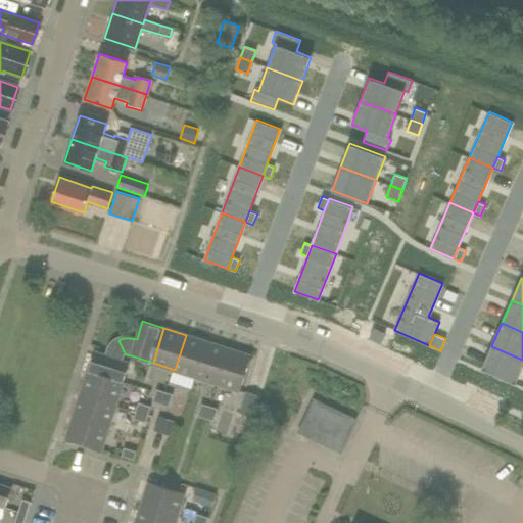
[(186,335),(175,370),(196,377),(207,342),(186,335)]
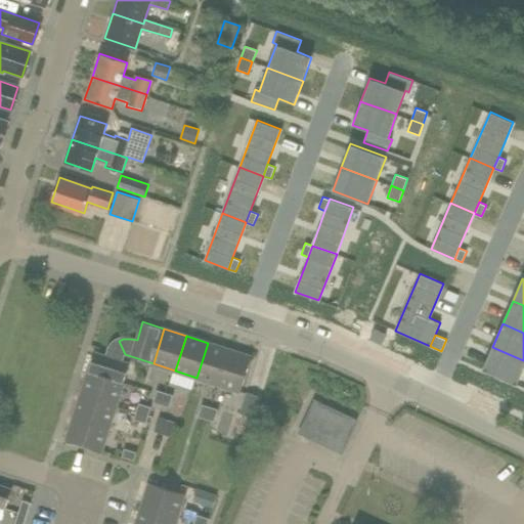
[(94,351),(89,368),(124,380),(130,362),(123,360),(125,354),(119,341),(118,341),(116,342),(114,344),(112,345),(110,347),(107,349),(106,352),(105,354),(94,351)]
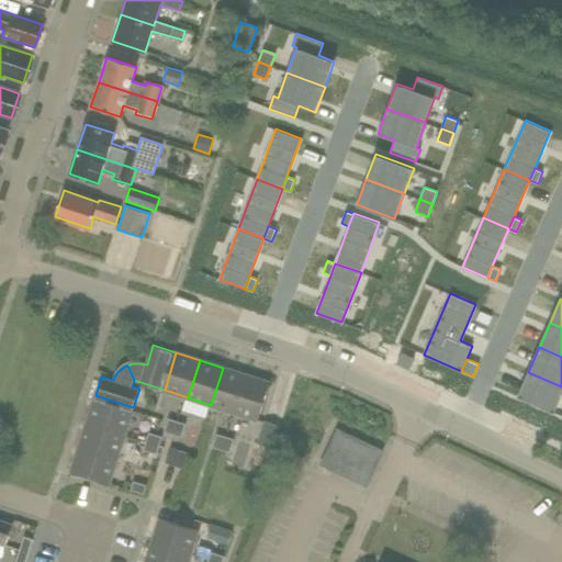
[(223,368),(211,405),(234,413),(246,374),(223,368)]
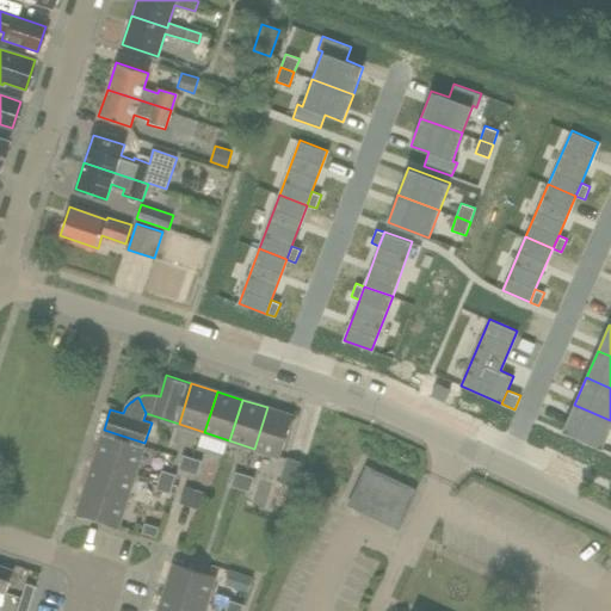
[(610,420),(574,405),(562,431),(603,449),(610,429),(610,420)]
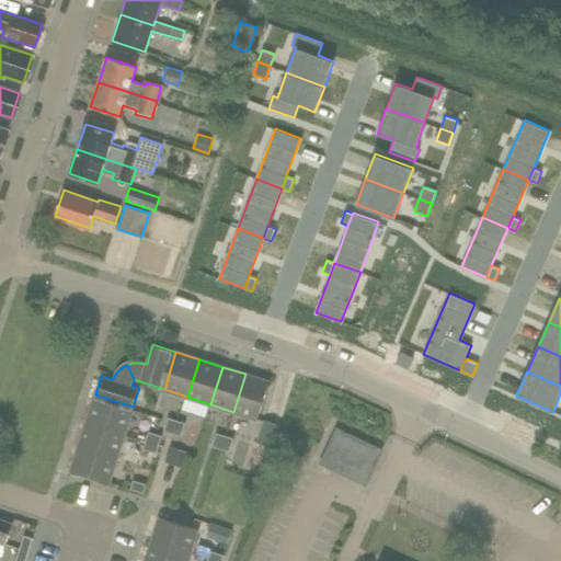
[(245,374),(233,412),(258,419),(268,381),(245,374)]
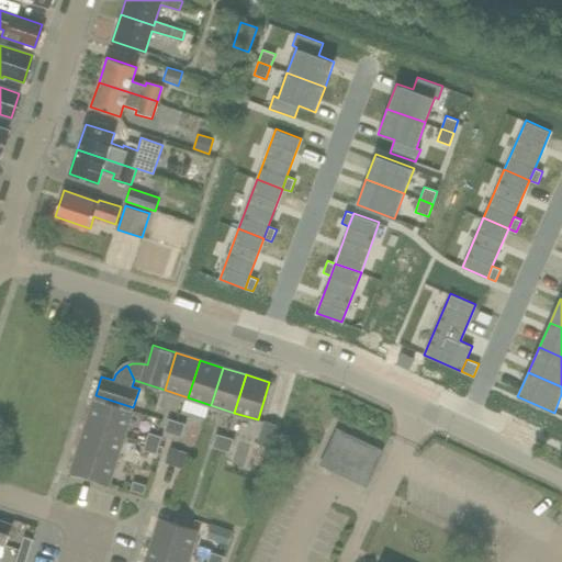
[(96,395),(87,420),(125,433),(133,407),(96,395)]
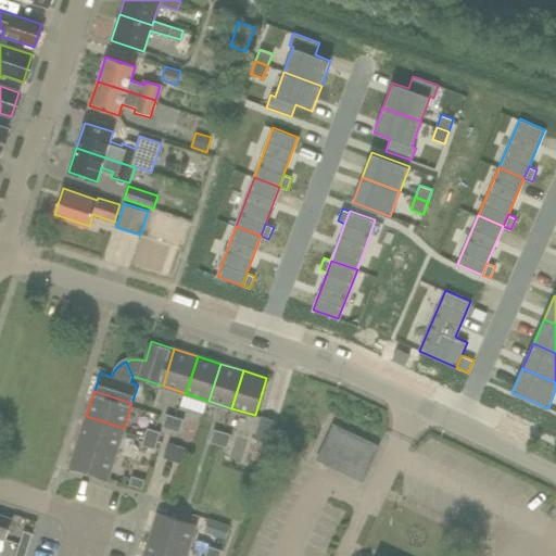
[(166,413),(162,426),(171,429),(175,416),(166,413)]
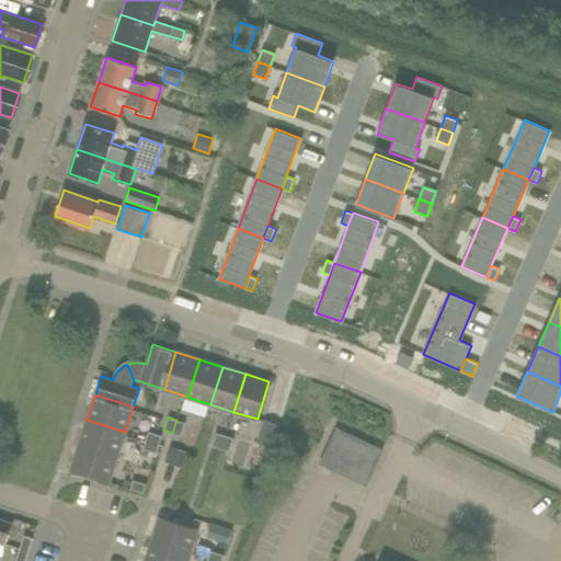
[(263,419),(256,442),(273,447),(281,424),(263,419)]
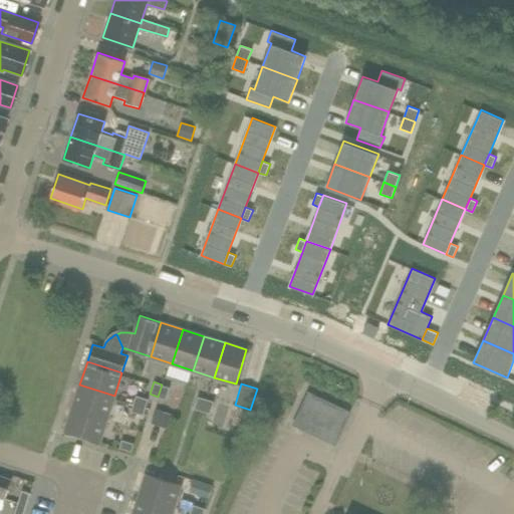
[(79,384),(72,408),(106,419),(114,396),(79,384)]
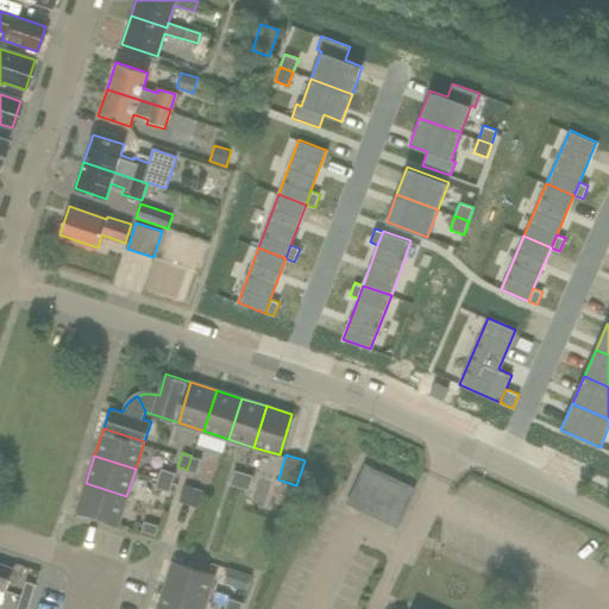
[(192,456),(187,470),(196,472),(201,458),(192,456)]
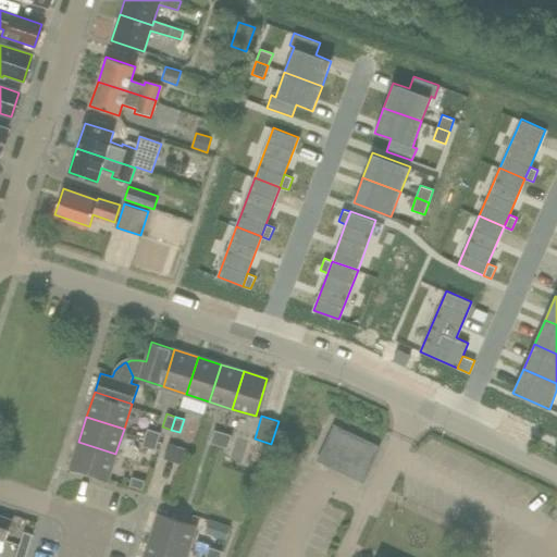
[(363,483),(381,446),(333,423),(316,460),(363,483)]
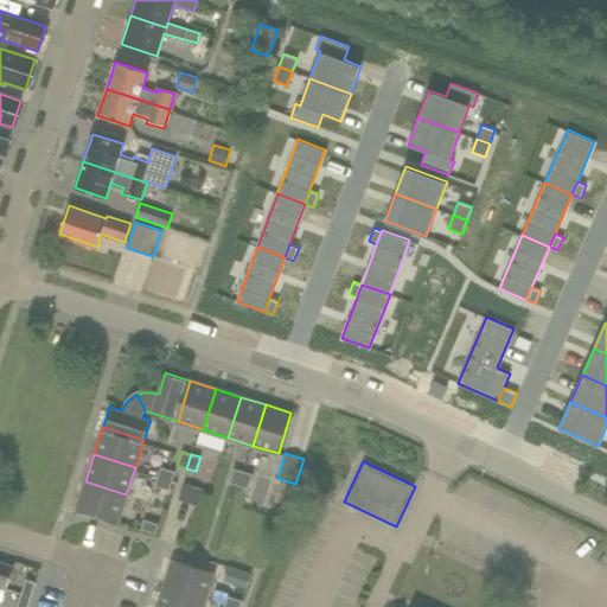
[(160,466),(158,475),(171,480),(174,471),(160,466)]
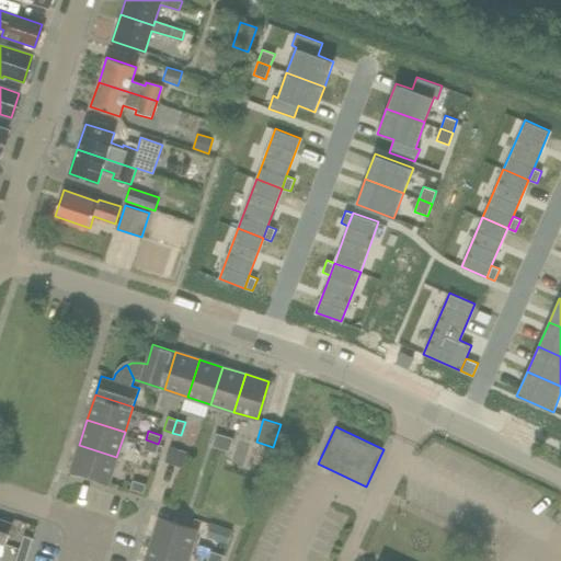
[(216,432),(212,445),(219,447),(225,434),(216,432)]
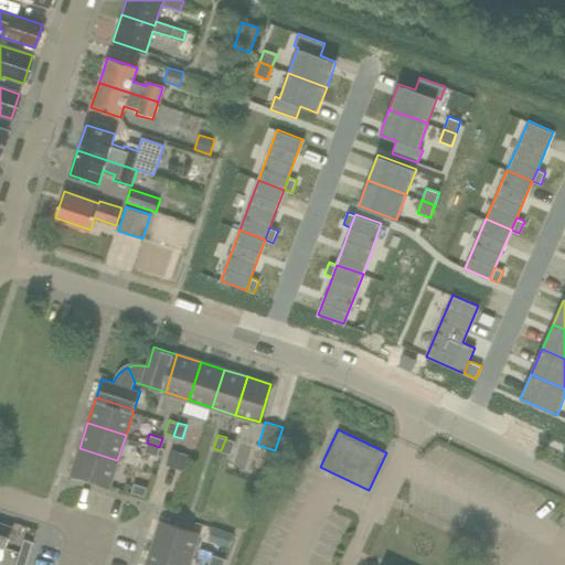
[(226,437),(221,450),(230,454),(234,440),(226,437)]
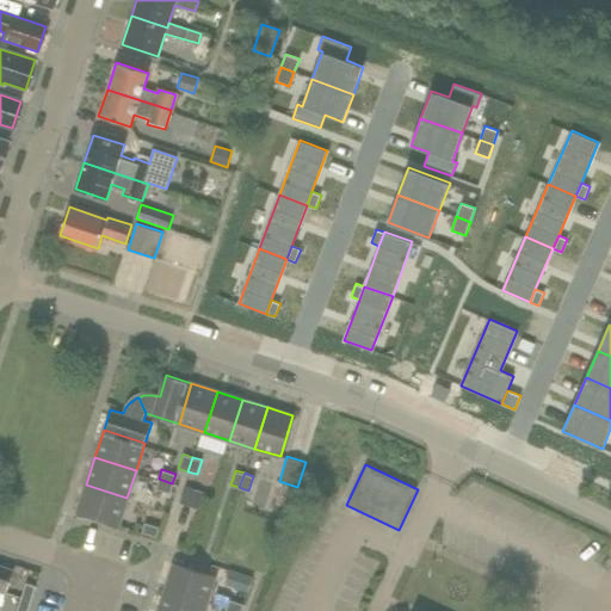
[(159,479),(155,488),(170,492),(172,483),(159,479)]
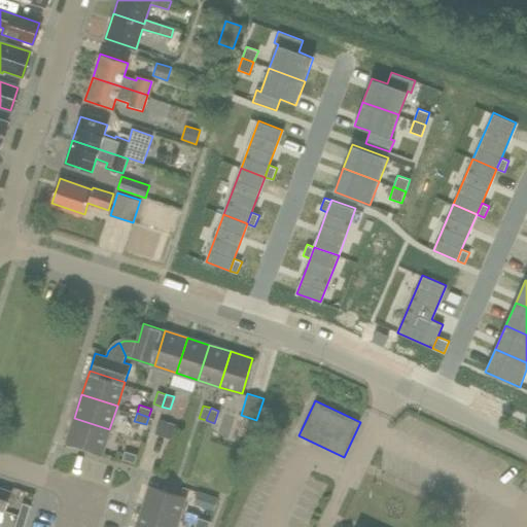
[(74,418),(67,442),(102,453),(109,429),(74,418)]
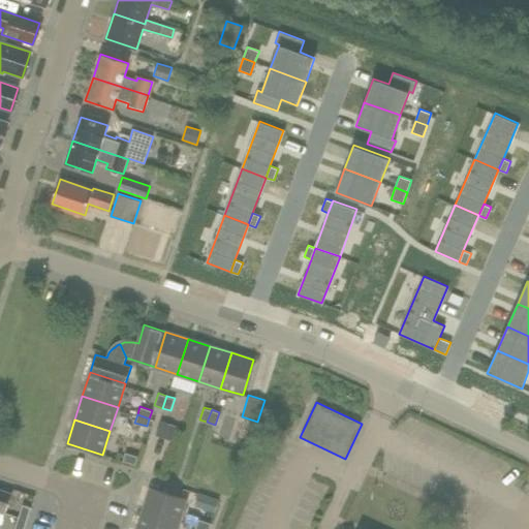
[(160,419),(155,435),(173,440),(178,425),(160,419)]
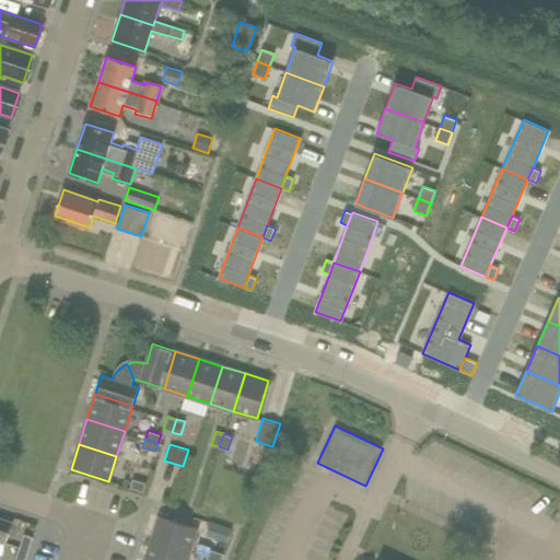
[(133,479),(130,488),(142,491),(146,482),(133,479)]
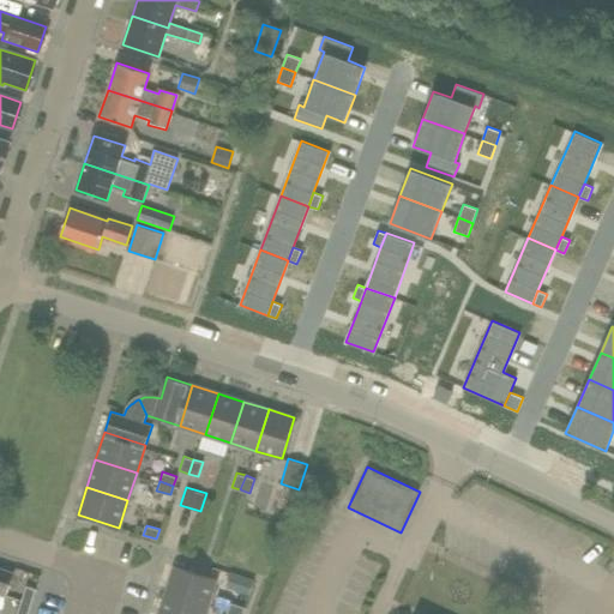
[(167,591),(208,605),(216,578),(175,565),(167,591)]
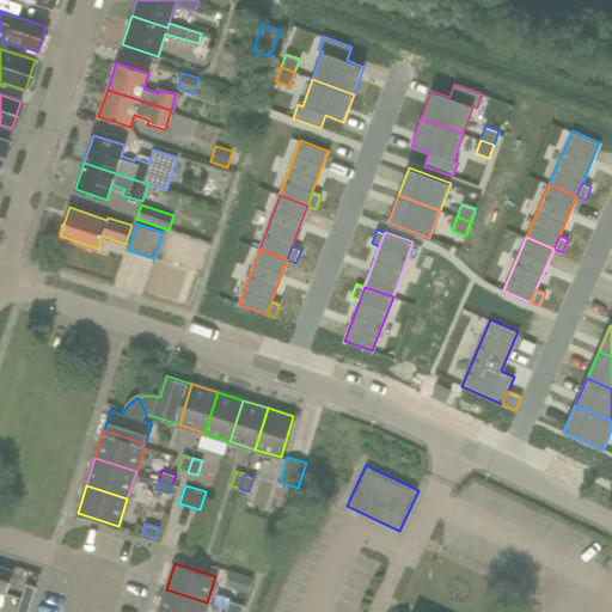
[(0,591),(6,594),(13,571),(0,567),(0,591)]
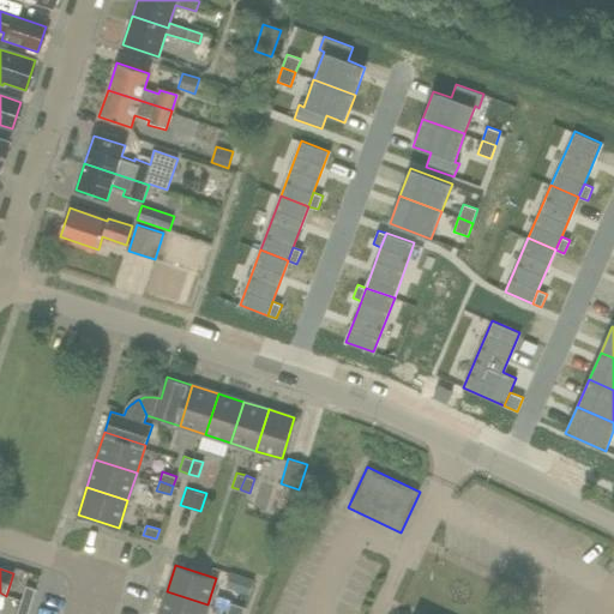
[(224,588),(248,596),(253,579),(229,572),(224,588)]
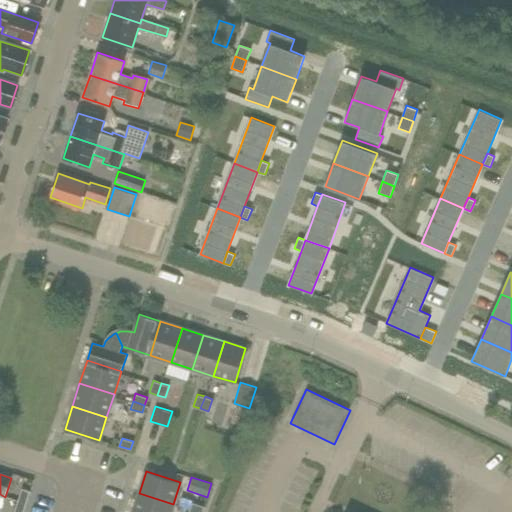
[(22,488),(18,500),(26,503),(30,491),(22,488)]
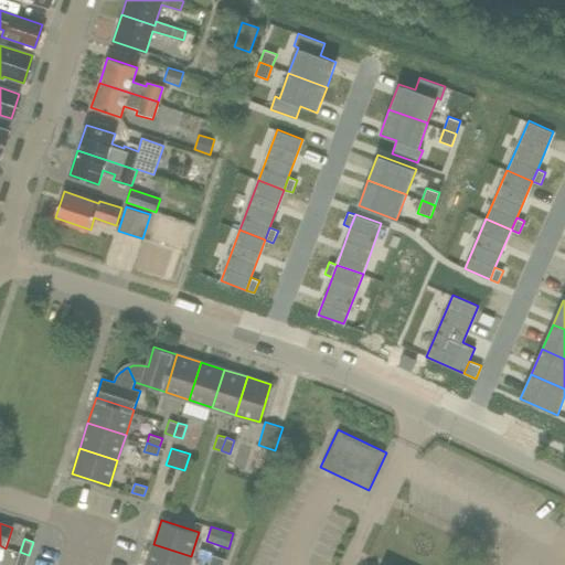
[(146,564),(188,564),(191,556),(153,544),(146,564)]
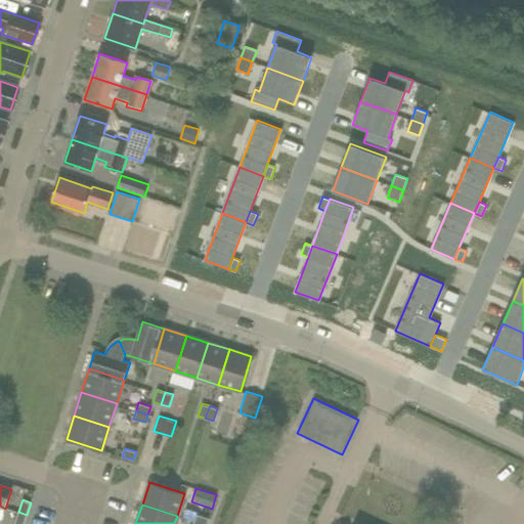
[(24,523),(27,515),(18,512),(13,523),(24,523)]
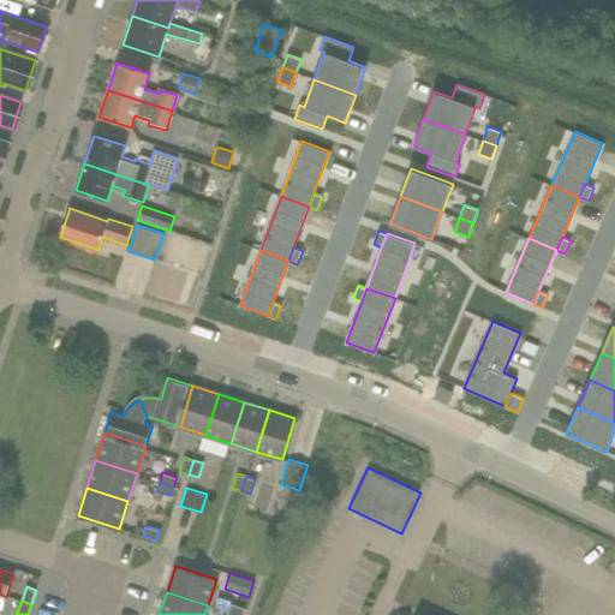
[(242,614),(245,608),(231,603),(228,611),(237,614),(242,614)]
